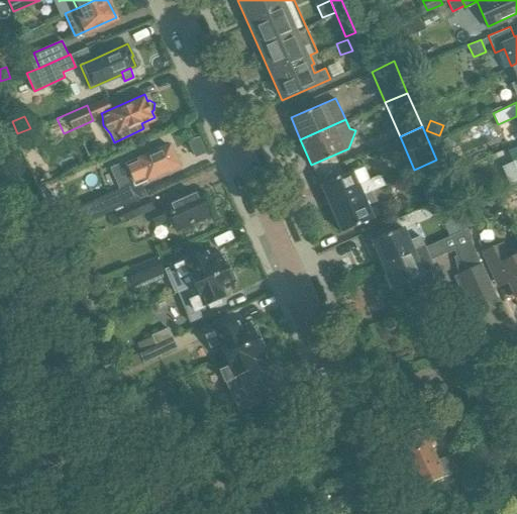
[(34,138),(30,128),(17,133),(22,144),(34,138)]
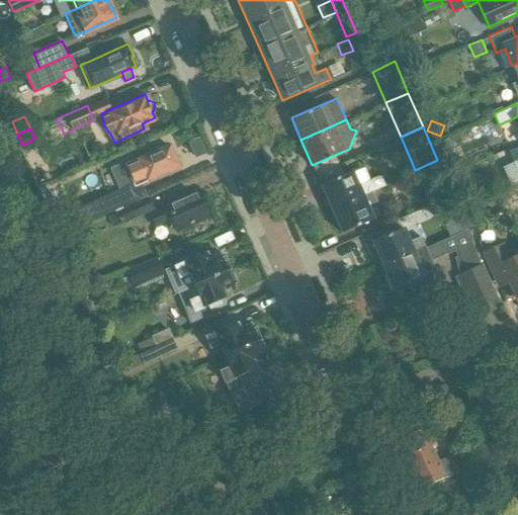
[(71,208),(78,225),(141,197),(136,186),(180,166),(170,143),(125,162),(133,180),(124,184),(124,186),(71,208)]
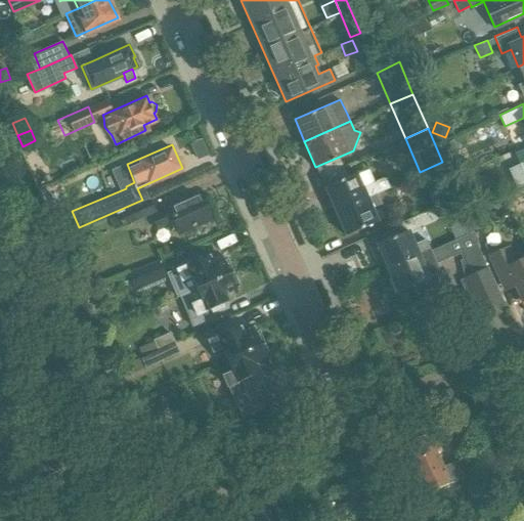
[(517,187),(523,183),(523,160),(508,168),(517,187)]
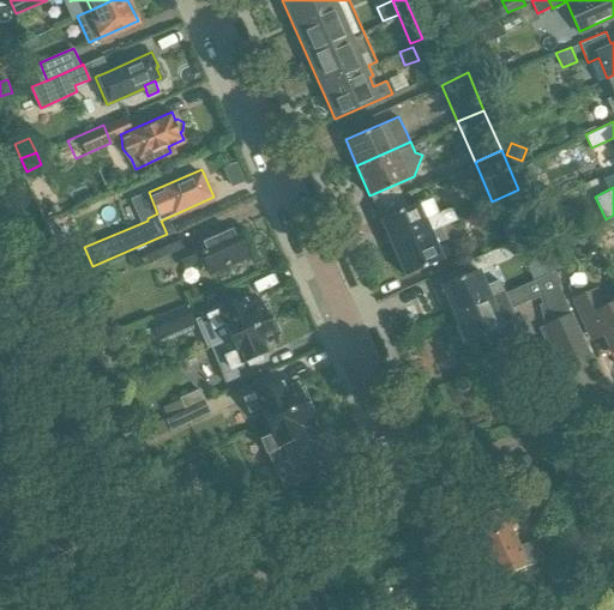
[(518,189),(492,201),(510,241),(535,230),(518,189)]
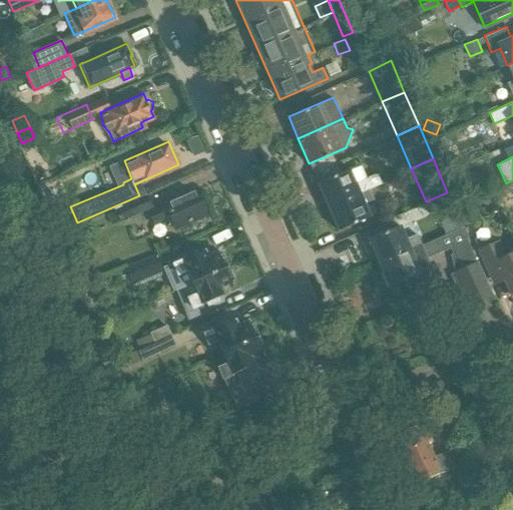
[(364,176),(355,180),(350,167),(316,181),(326,205),(368,187),(364,176)]
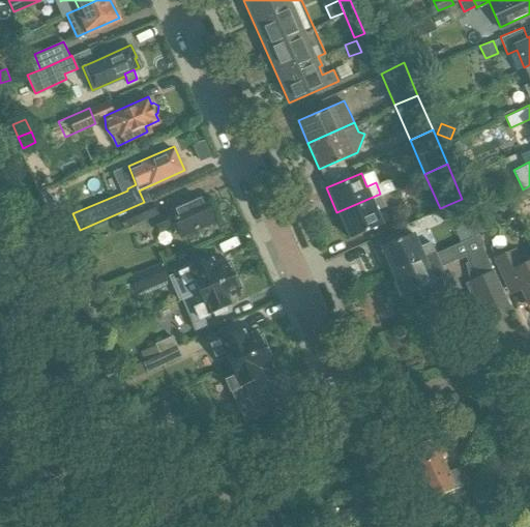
[(472,181),(461,186),(465,196),(476,191),(472,181)]
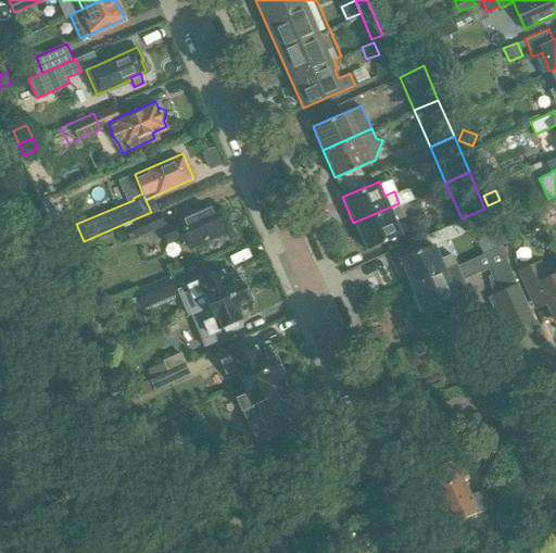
[(399,203),(353,223),(366,250),(402,235),(395,218),(404,215),(399,203)]
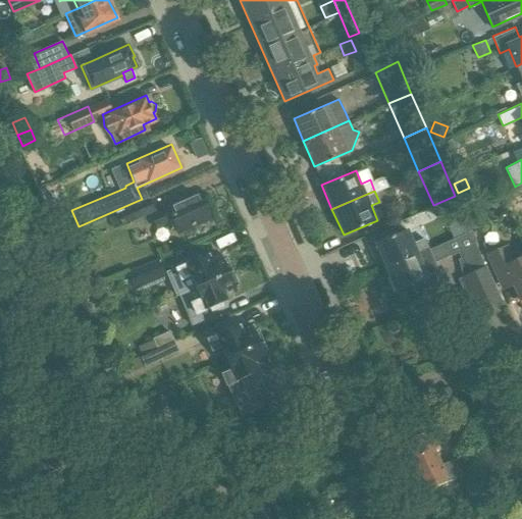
[(200,193),(151,214),(156,223),(172,215),(179,230),(210,216),(200,193)]
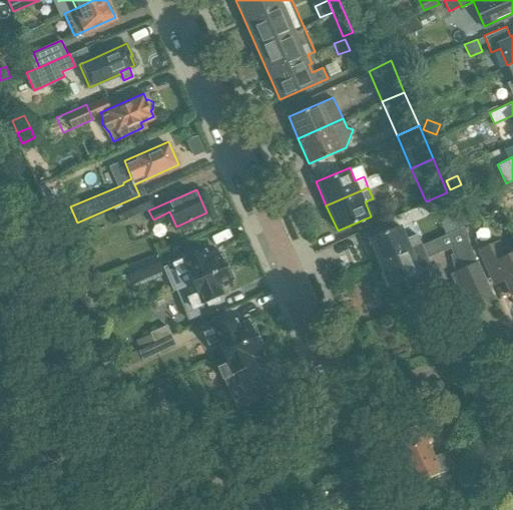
[(447,192),(426,201),(430,212),(446,206),(452,203),(447,192)]
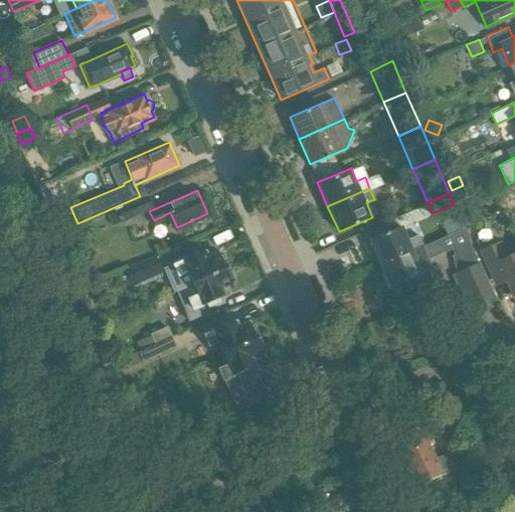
[(148,194),(129,203),(115,209),(108,213),(113,224),(120,220),(153,205),(148,194)]
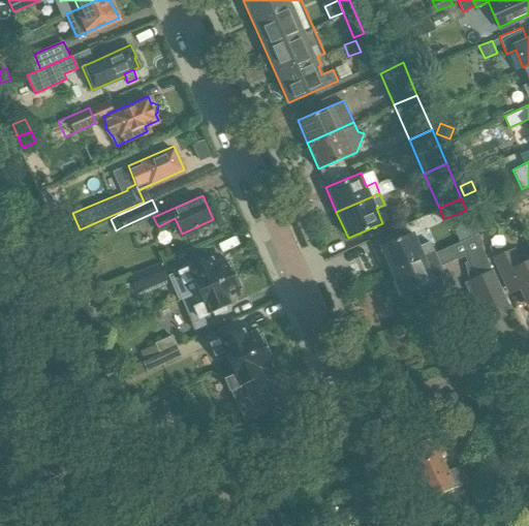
[(479,209),(468,213),(476,234),(488,228),(479,209)]
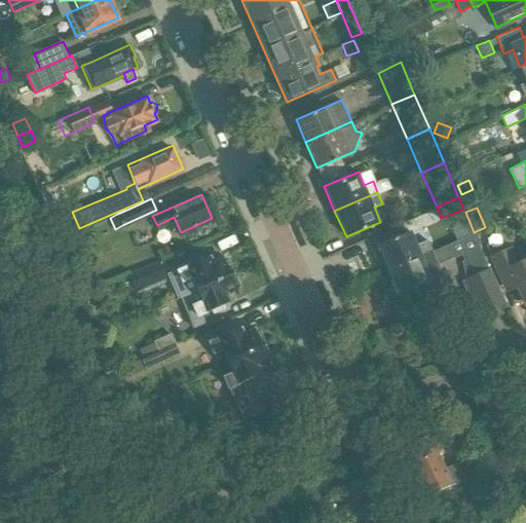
[(427,238),(416,244),(410,230),(377,244),(388,268),(433,250),(427,238)]
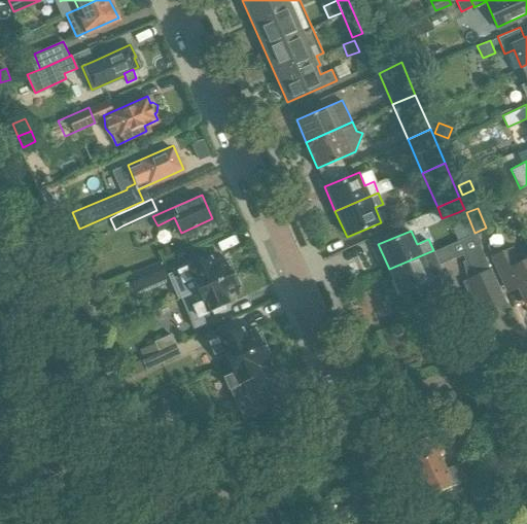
[(482,251),(473,233),(458,240),(462,250),(466,258),(482,251)]
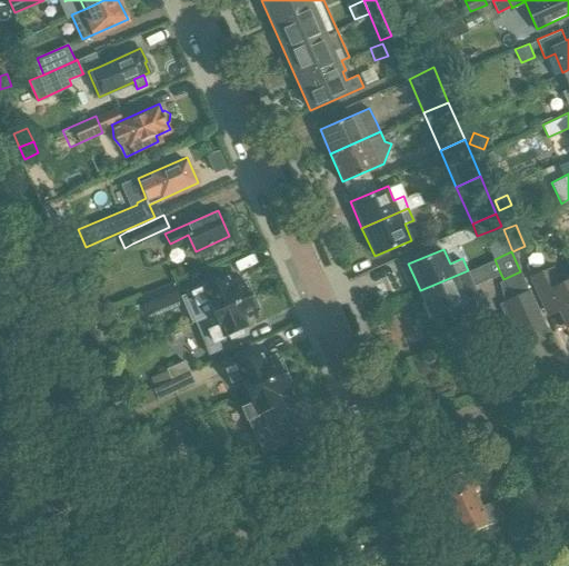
[(468,270),(420,290),(431,318),(448,310),(452,320),(483,306),(473,281),(485,277),(479,266),(468,270)]
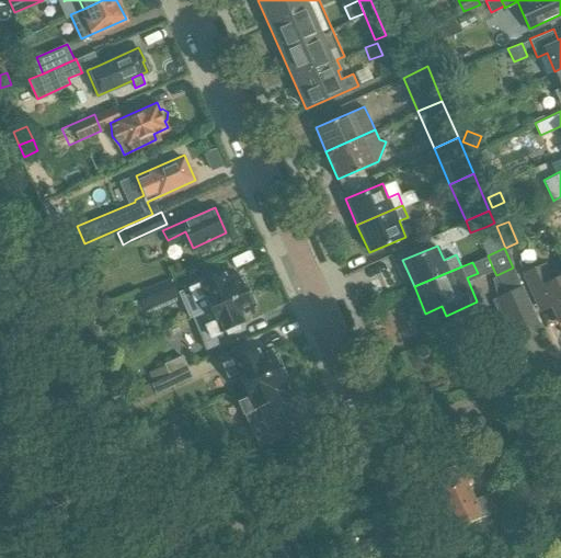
[(560,321),(560,275),(552,280),(546,262),(523,273),(535,300),(547,295),(559,322),(560,321)]
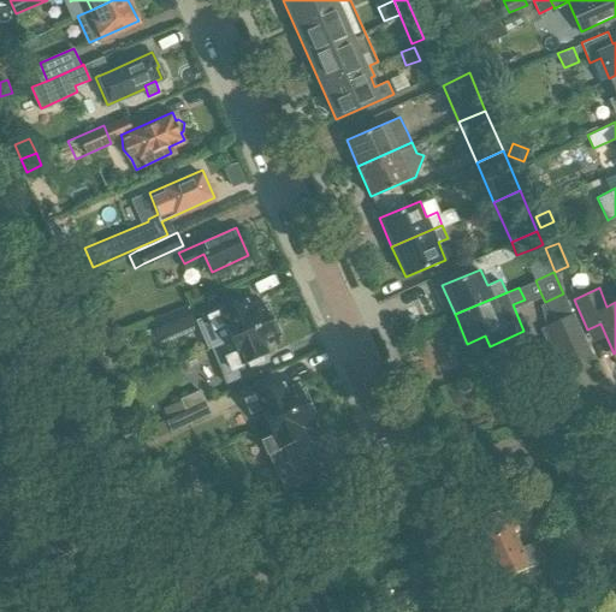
[(229,337),(274,318),(267,302),(264,304),(261,298),(247,306),(244,299),(218,312),(217,309),(206,314),(213,331),(224,326),(229,337)]
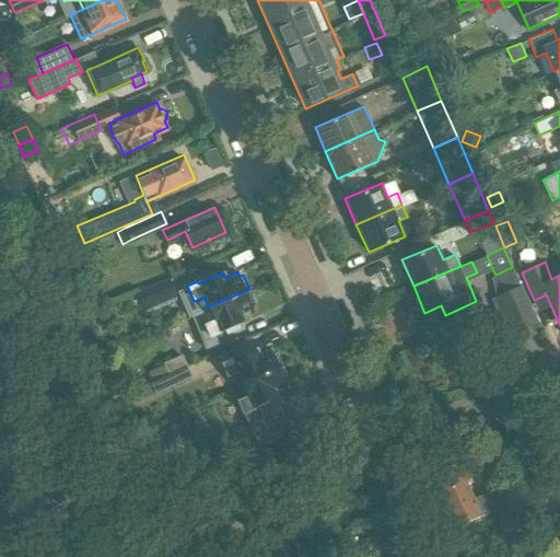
[(78,279),(82,291),(92,287),(86,276),(78,279)]
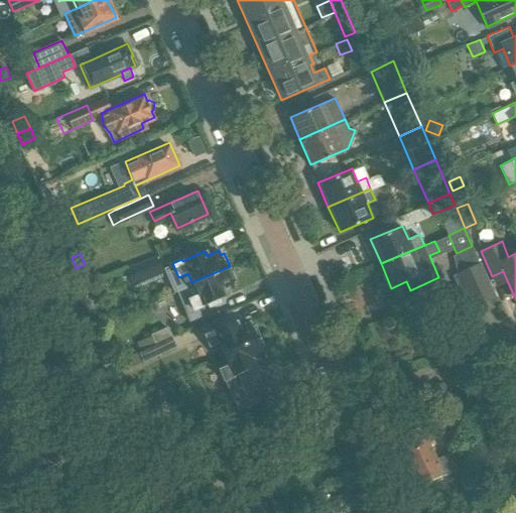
[(132,284),(163,272),(156,255),(125,267),(132,284)]
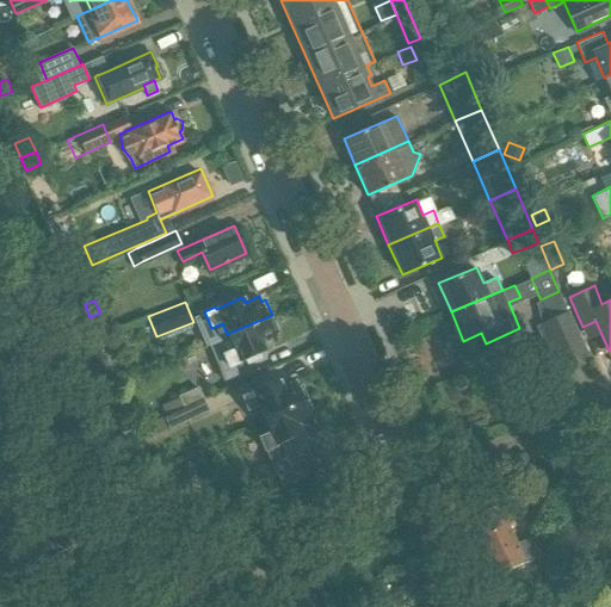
[(569,311),(547,321),(537,326),(542,338),(537,342),(549,370),(566,363),(565,360),(586,351),(569,311)]
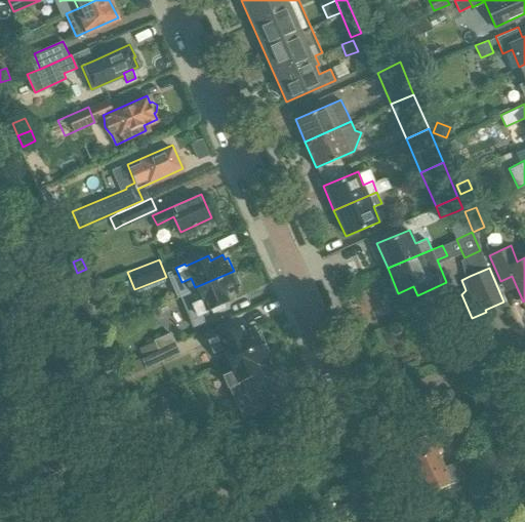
[(234,271),(195,287),(200,298),(191,304),(197,316),(207,311),(230,300),(228,296),(238,291),(236,286),(240,284),(234,271)]
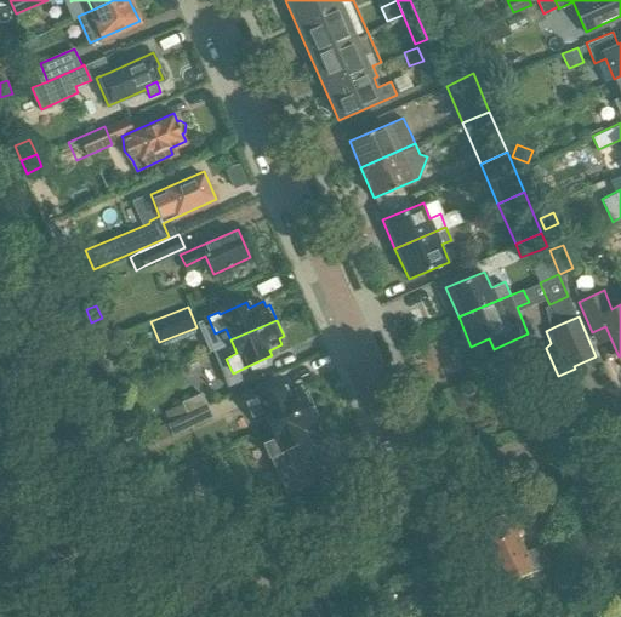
[(121,333),(115,321),(92,331),(98,344),(121,333)]
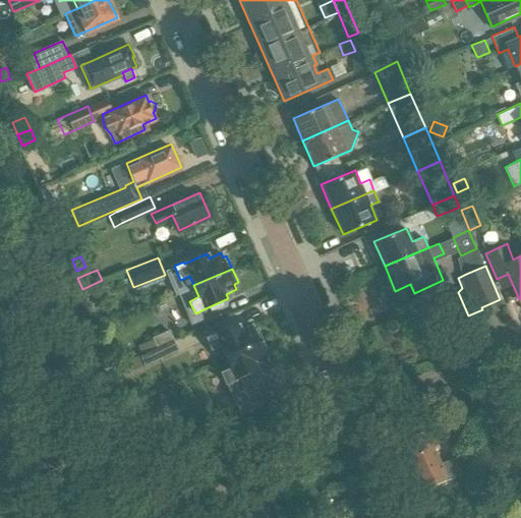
[(257,327),(254,328),(251,323),(241,327),(240,324),(216,334),(216,333),(206,337),(212,350),(222,346),(226,355),(263,339),(257,327)]
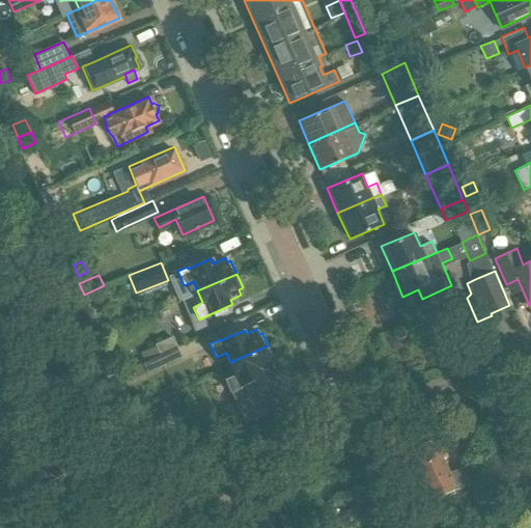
[(177,345),(172,335),(156,342),(161,353),(177,345)]
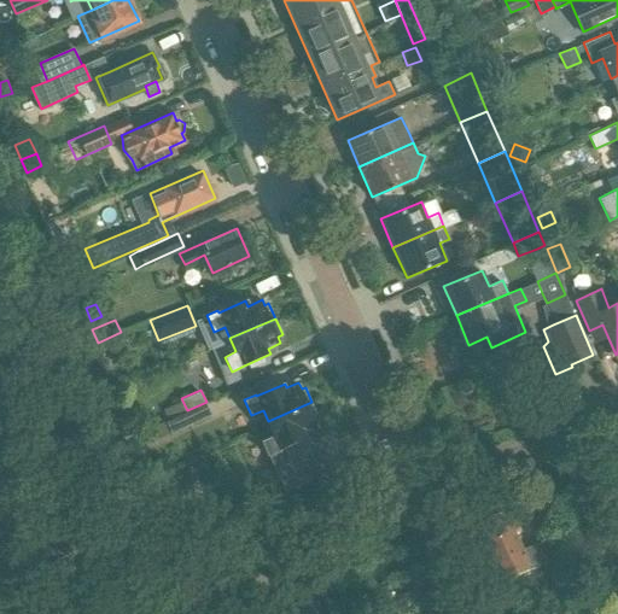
[(211,414),(207,402),(187,410),(192,422),(211,414)]
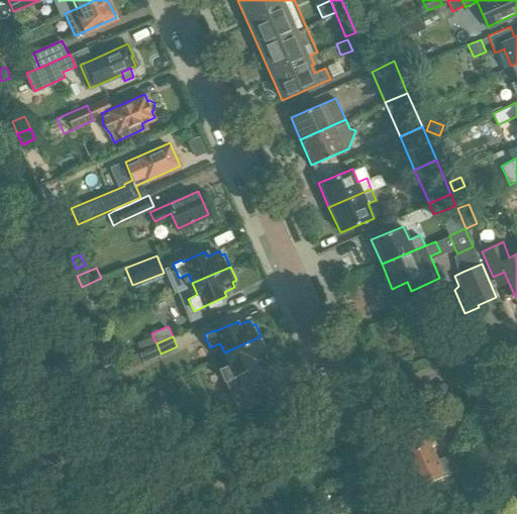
[(261,336),(224,352),(229,365),(219,369),(230,393),(231,392),(239,411),(271,398),(264,383),(243,392),(241,388),(243,387),(238,376),(259,367),(255,362),(266,357),(264,352),(268,350),(261,336)]
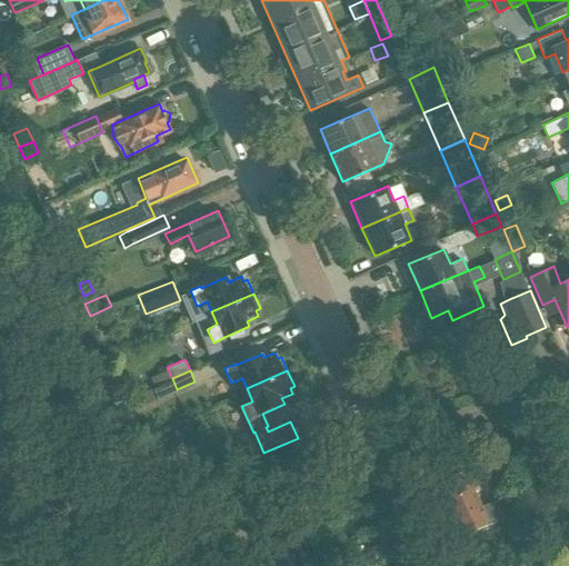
[(516,450),(509,453),(466,473),(466,472),(438,484),(450,512),(445,515),(449,524),(455,522),(461,535),(501,517),(493,500),(481,506),(471,485),(483,479),(485,483),(522,466),(516,450)]
